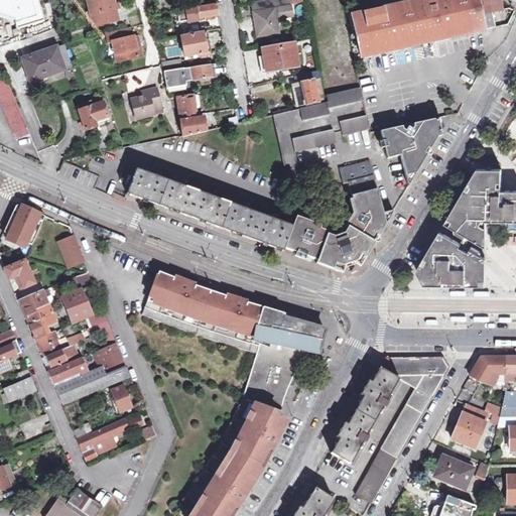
[(0,0),(0,16),(15,21),(17,29),(45,21),(38,0),(0,0)]
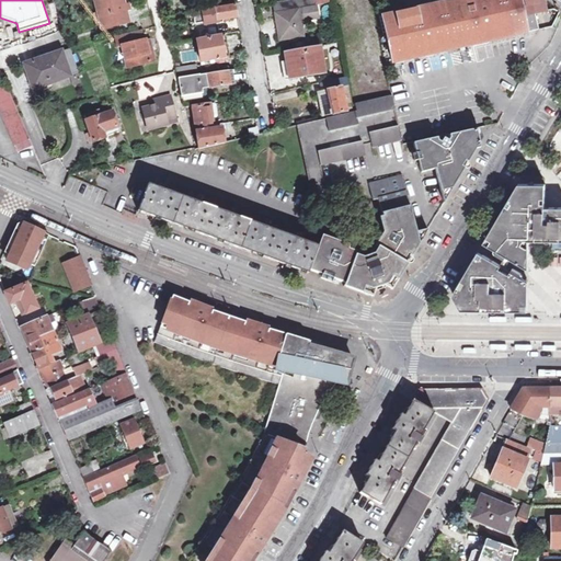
[(101,0),(96,1),(102,27),(127,22),(122,0),(101,0)]
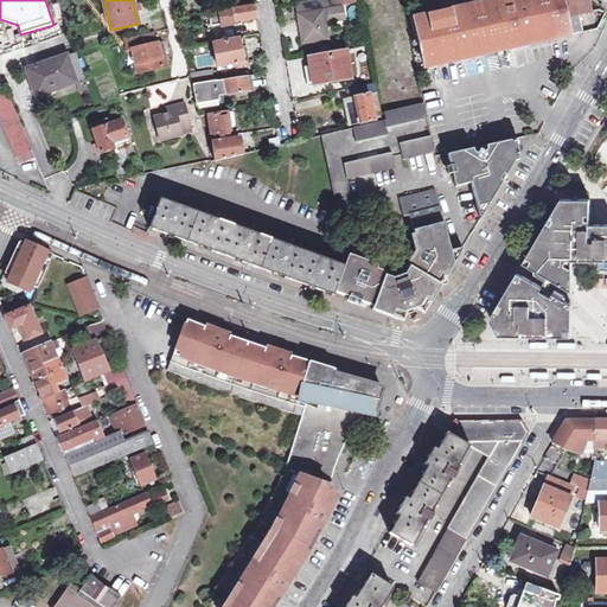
[(317,10),(314,0),(298,0),(300,12),(317,10)]
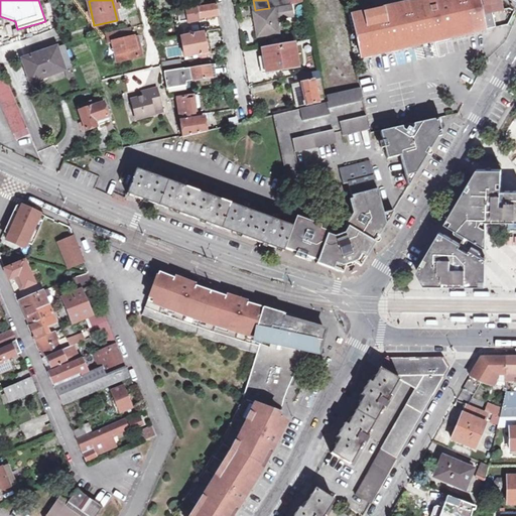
[(267,0),(269,8),(255,10),(258,33),(280,29),(275,5),(278,5),(280,18),(294,16),(292,3),(306,0),(305,0),(267,0)]
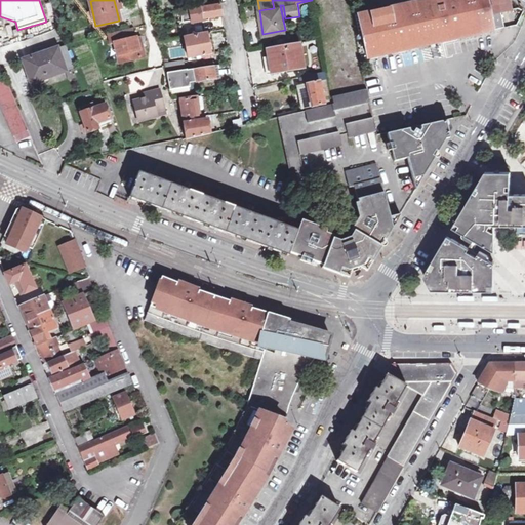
[(430,0),(359,16),(369,58),(503,28),(499,12),(510,10),(507,0),(430,0)]
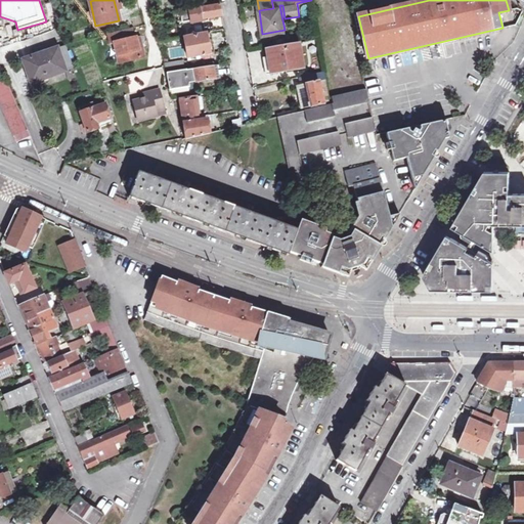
[(189,10),(191,20),(222,15),(220,4),(189,10)]
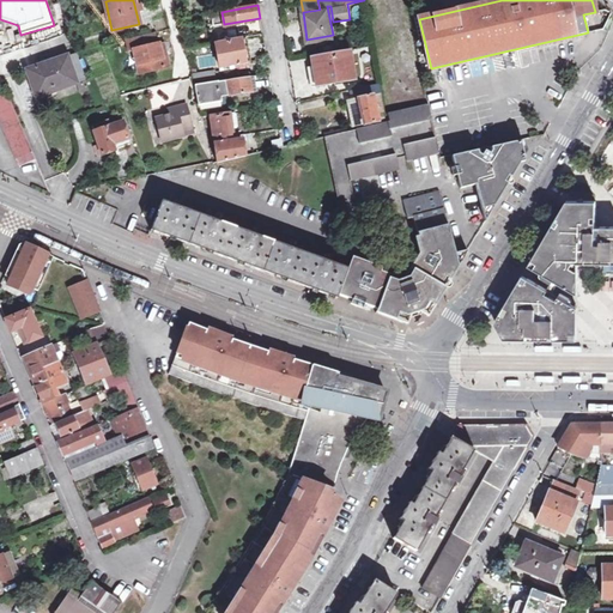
[(163,56),(159,44),(157,31),(129,38),(133,50),(135,49),(141,72),(170,66),(168,55),(163,56)]
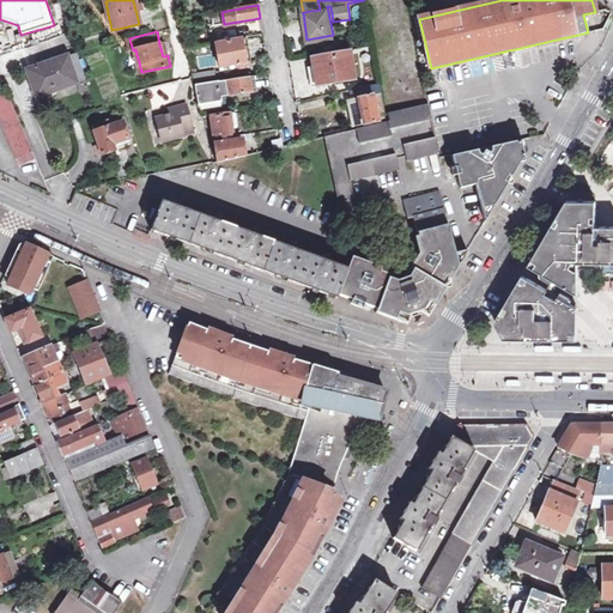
[(216,44),(220,67),(246,64),(242,40),(216,44)]
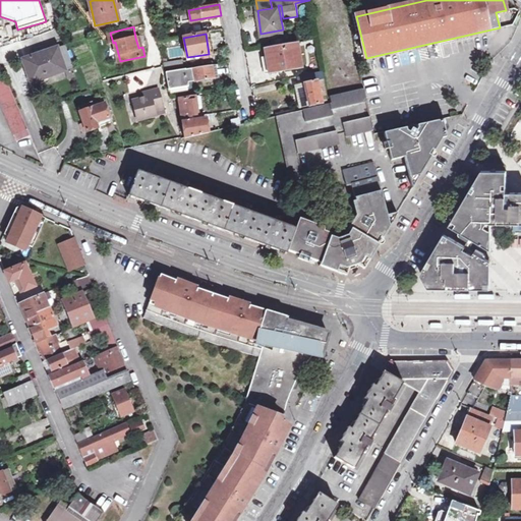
[(297,42),(270,46),(272,54),(267,55),(270,73),(301,67),(297,42)]
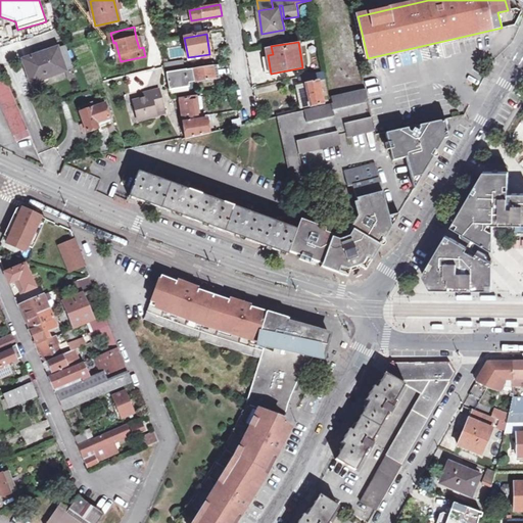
[(61,46),(58,47),(65,69),(73,67),(64,45),(61,46)]
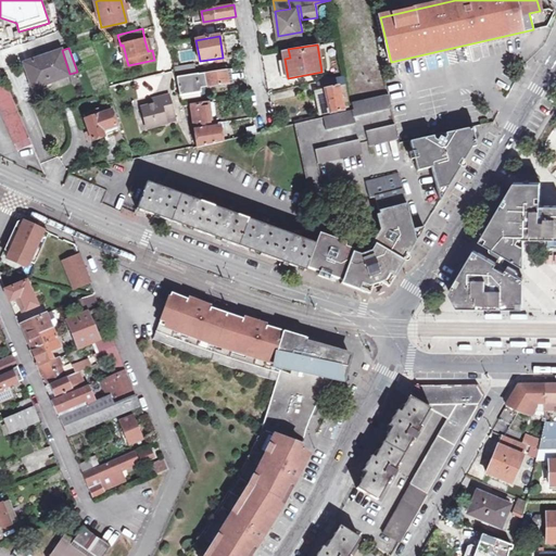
[(70,74),(62,50),(26,62),(35,86),(70,74)]
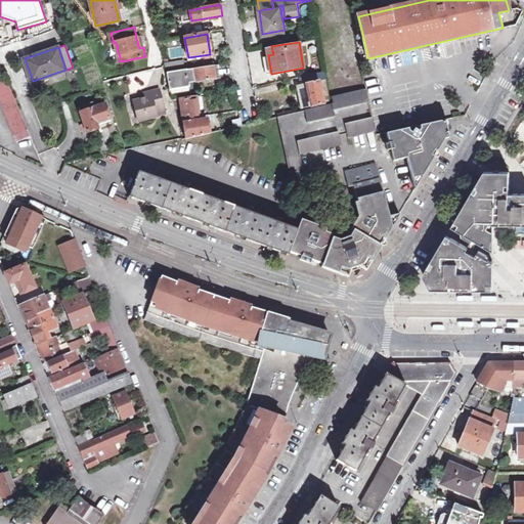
[(266,74),(271,74),(268,55),(263,55),(266,74)]
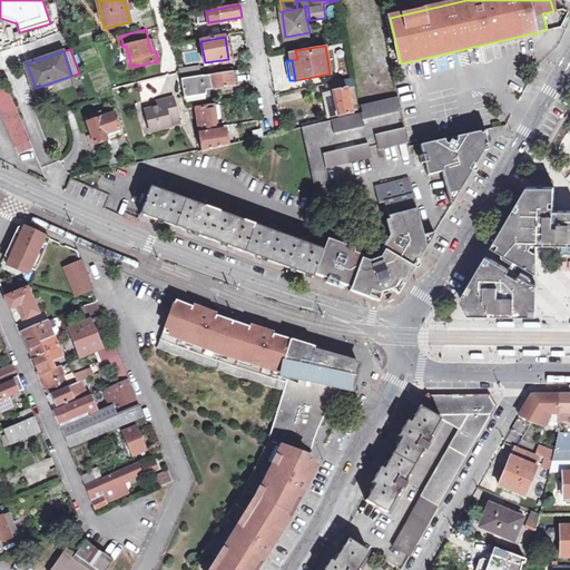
[(234,84),(232,72),(200,77),(199,66),(178,69),(179,72),(185,97),(206,94),(206,89),(234,85),(234,84)]
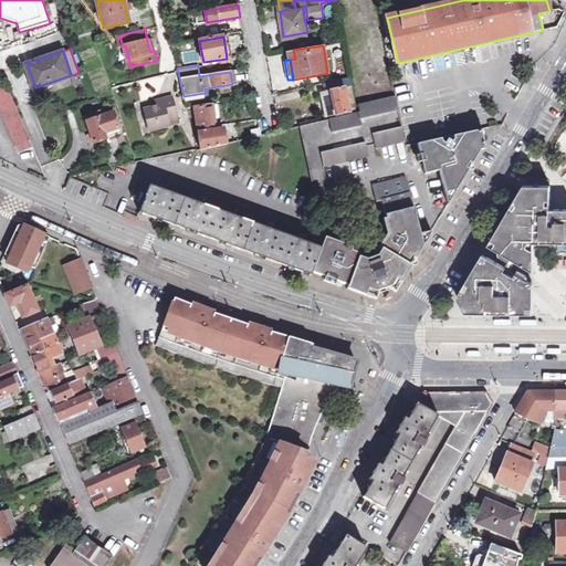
[(349,76),(325,82),(327,91),(323,91),(328,115),(355,109),(349,76)]
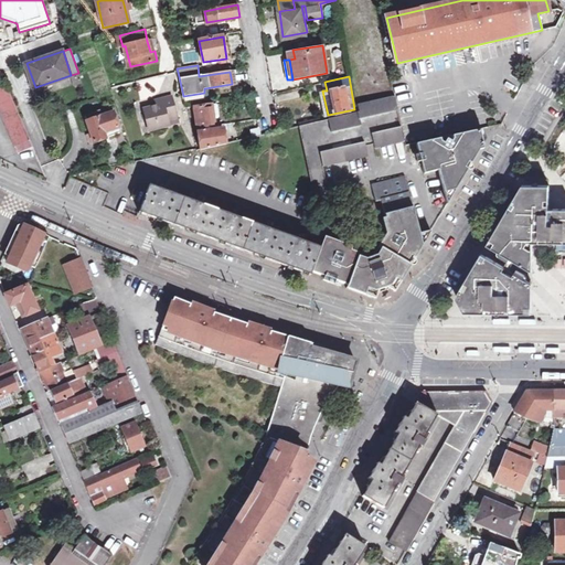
[(6,85),(0,87),(0,113),(18,153),(32,147),(6,85)]
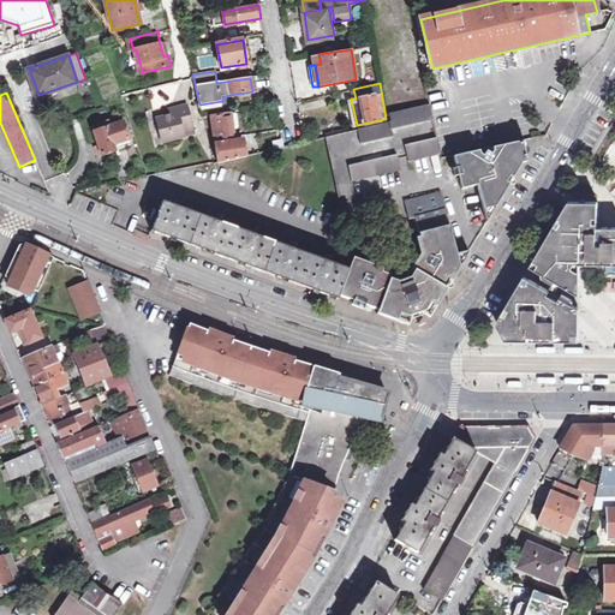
[(179,114),(173,115),(156,119),(162,142),(195,135),(187,106),(178,108),(179,114)]
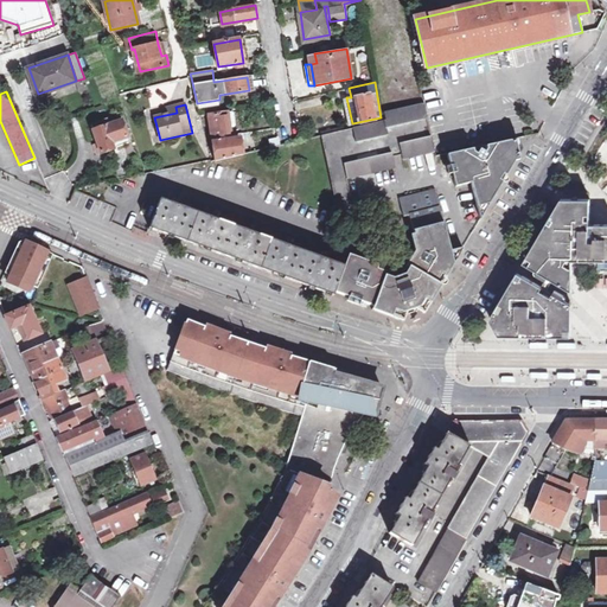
[(383,113),(384,120),(352,127),(356,141),(388,135),(387,127),(427,119),(425,104),(383,113)]
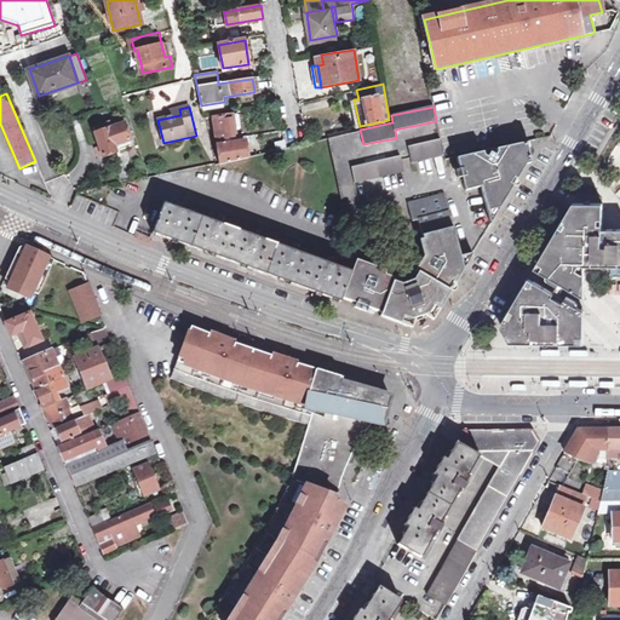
[(237,114),(212,118),(217,145),(241,141),(241,137),(237,114)]
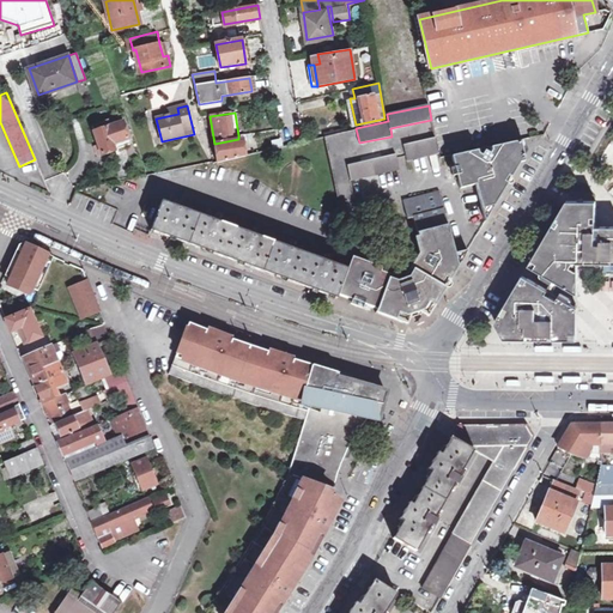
[(95,132),(104,159),(116,156),(114,150),(131,144),(125,127),(111,131),(110,126),(95,132)]
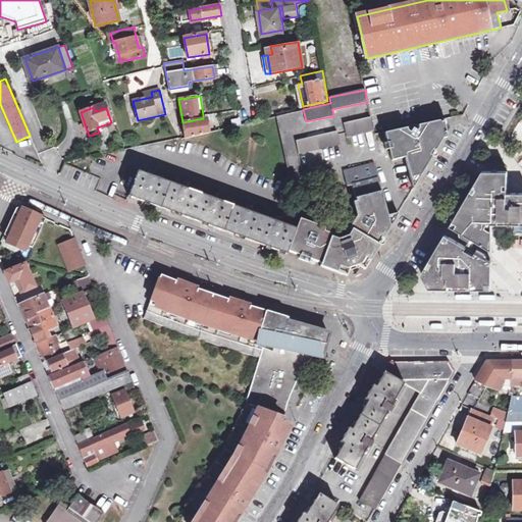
[(371,117),(342,123),(345,134),(346,138),(374,132),(371,117)]
